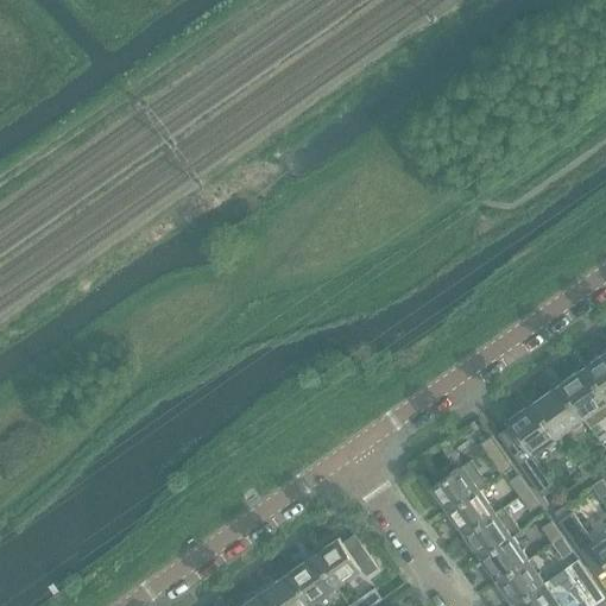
[(605,349),(585,365),(605,397),(605,349)]
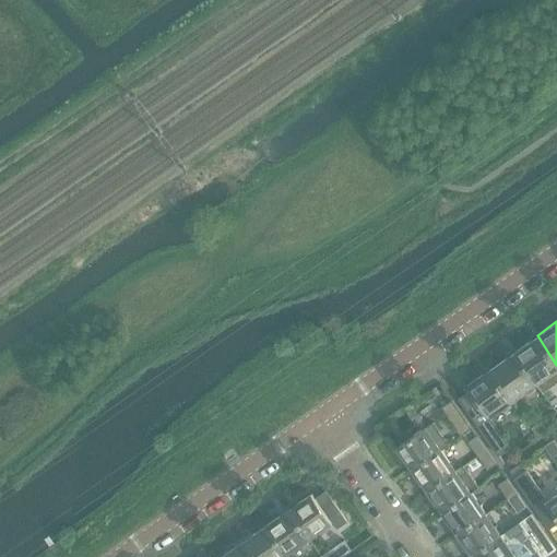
[(534,383),(556,367),(556,365),(537,335),(513,353),(534,383)]
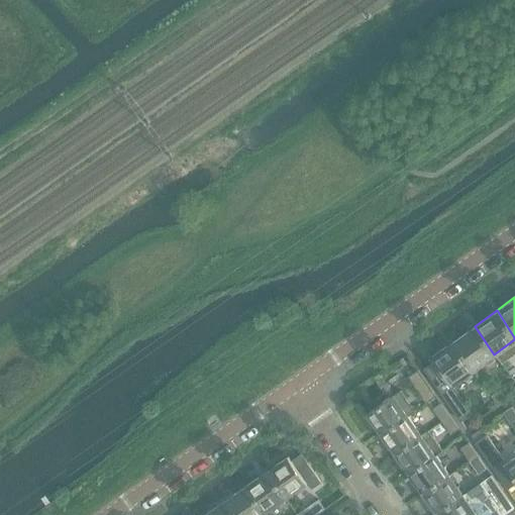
[(473,370),(494,354),(475,326),(452,341),(473,370)]
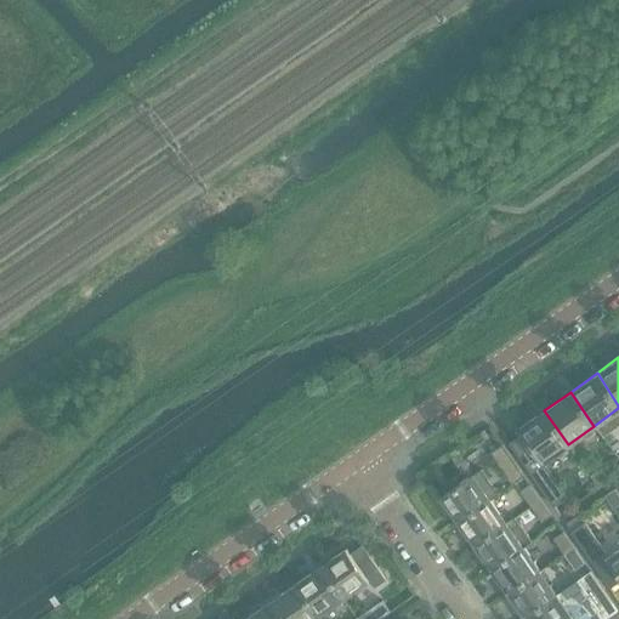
[(544,463),(568,444),(544,410),(517,430),(520,433),(509,441),(552,504),(566,494),(544,463)]
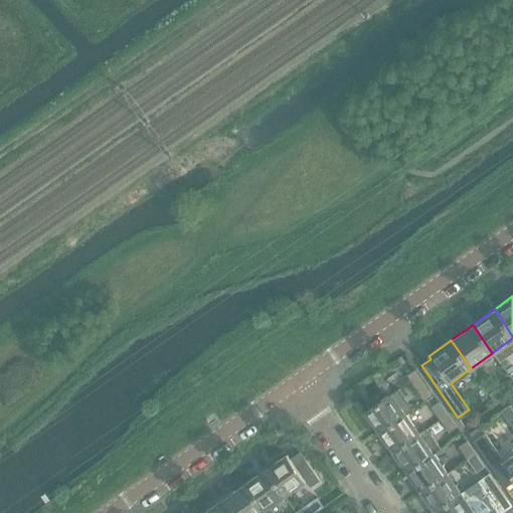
[(434,394),(415,368),(405,374),(423,401),(434,394)]
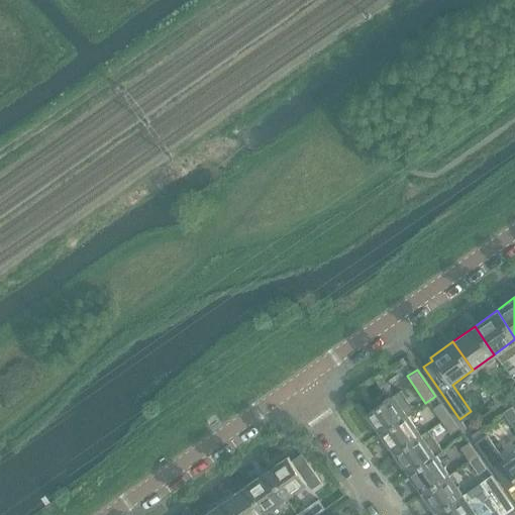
[(381,433),(415,409),(401,389),(393,395),(367,413),(381,433)]
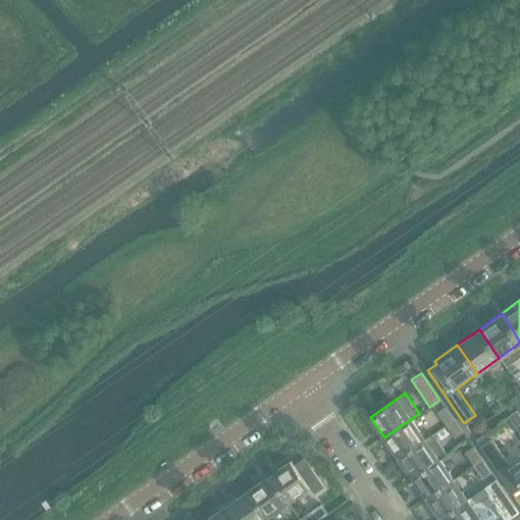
[(510,403),(503,393),(494,399),(501,409),(510,403)]
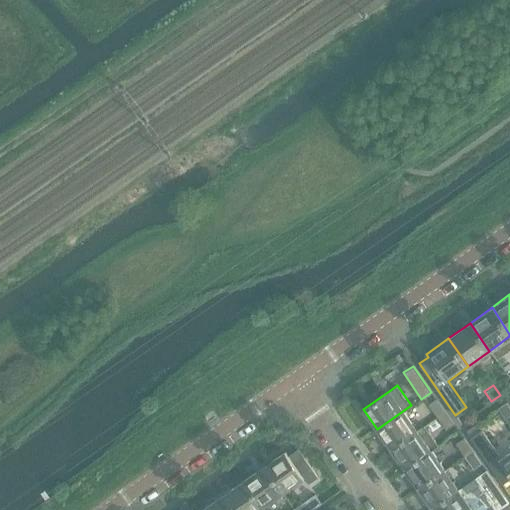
[(436,418),(444,412),(434,398),(426,404),(436,418)]
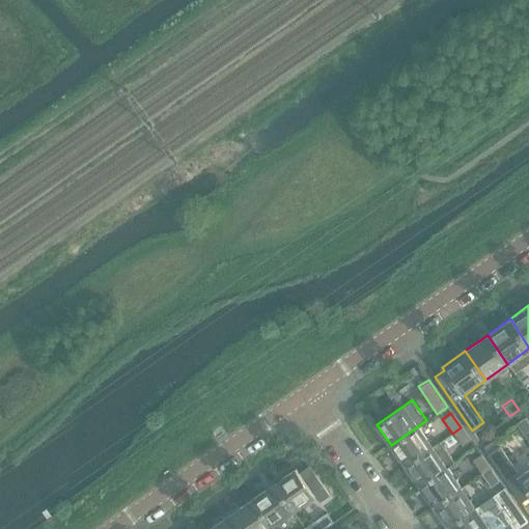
[(528,425),(523,417),(514,423),(521,434),(528,427),(528,425)]
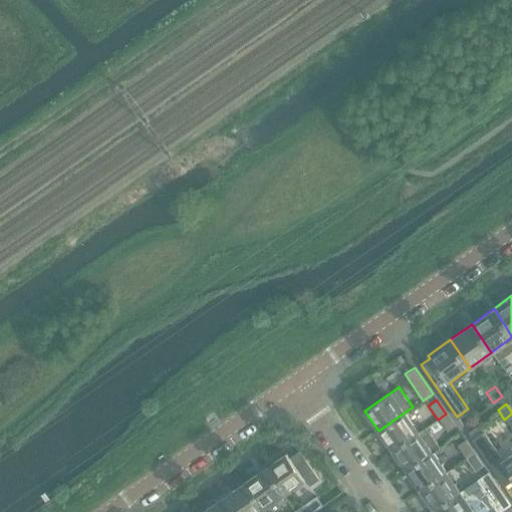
[(393,451),(427,428),(425,426),(418,431),(405,413),(413,408),(413,407),(378,431),(393,451)]
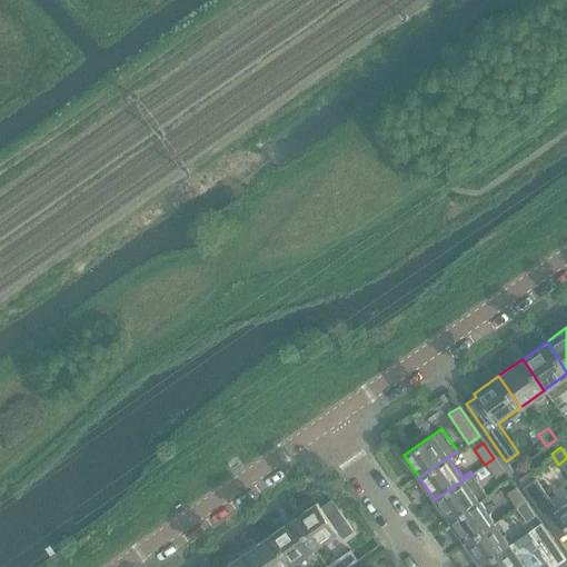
[(494,458),(485,465),(494,477),(503,470),(494,458)]
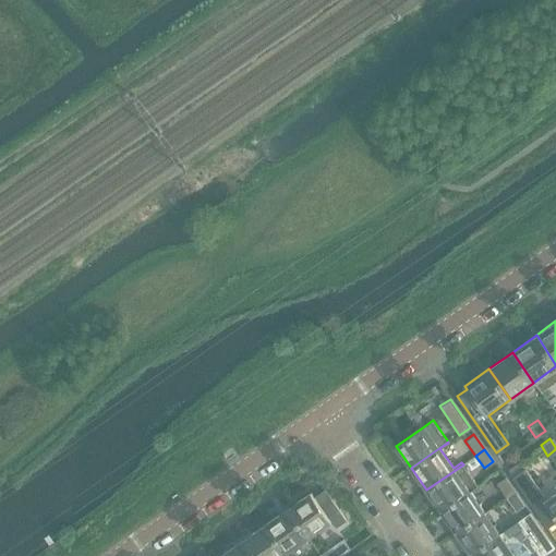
[(555,492),(545,499),(542,495),(518,460),(506,469),(546,527),(555,519),(555,482),(553,484),(555,488),(555,492)]
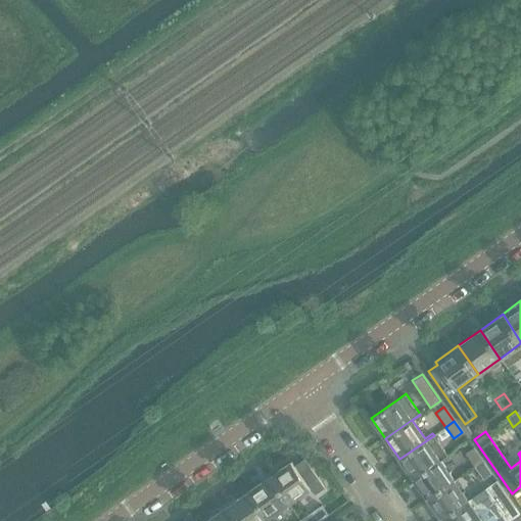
[(414,479),(440,461),(439,459),(446,454),(434,435),(399,459),(414,479)]
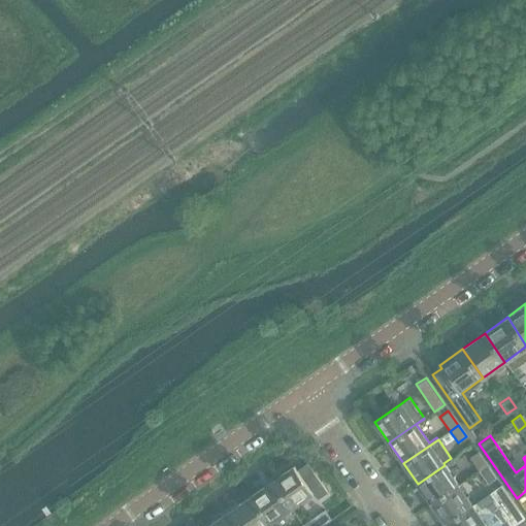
[(478,472),(487,466),(475,451),(467,457),(478,472)]
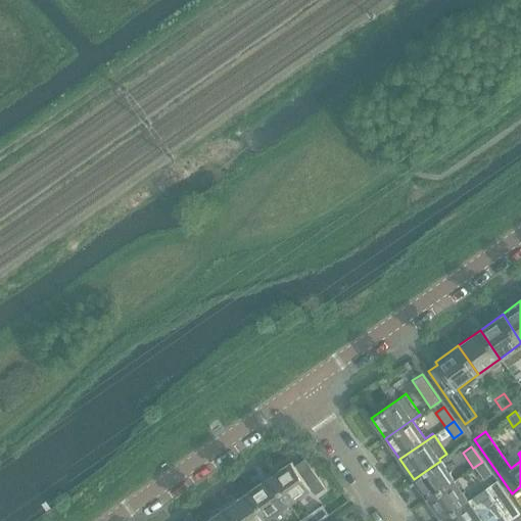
[(269,477),(288,505),(310,489),(313,493),(324,485),(303,457),(292,465),(290,462),(269,477)]
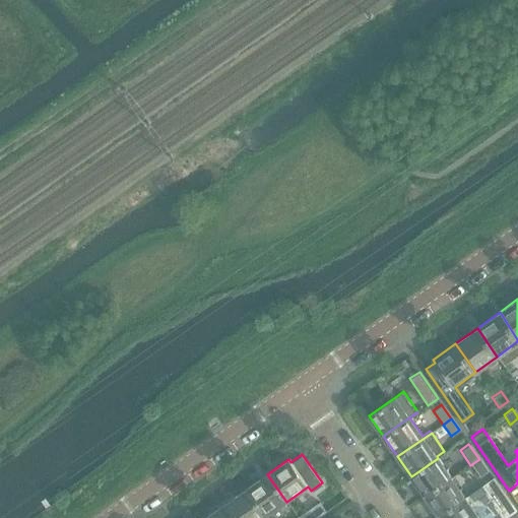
[(426,497),(452,478),(438,458),(411,476),(426,497)]
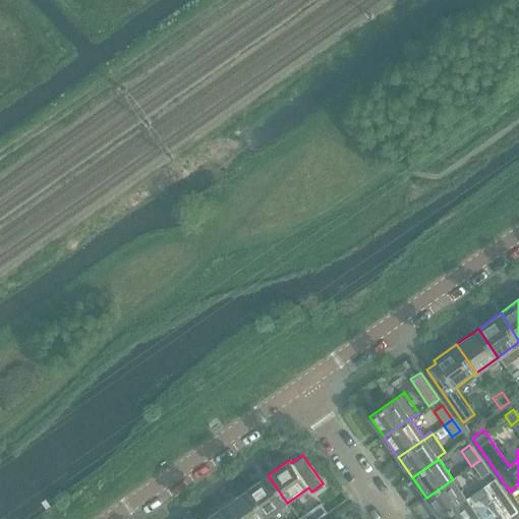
[(480,460),(471,466),(479,477),(487,471),(480,460)]
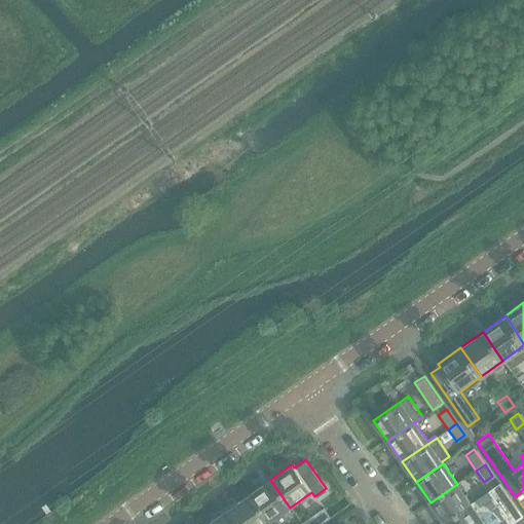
[(269,522),(290,508),(270,480),(250,494),(269,522)]
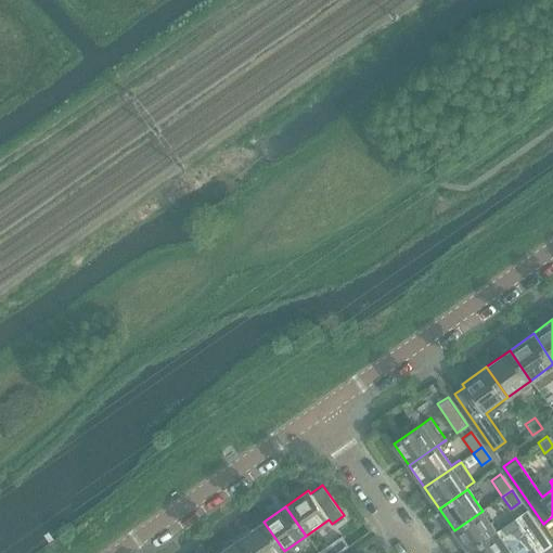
[(468,551),(497,531),(483,511),(454,530),(468,551)]
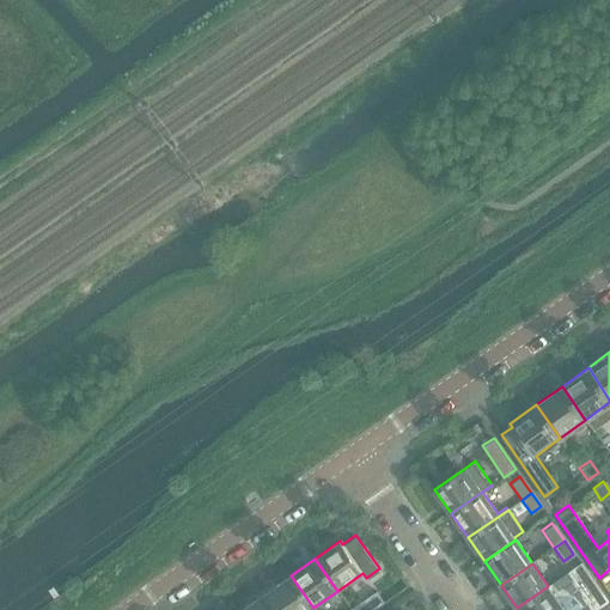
[(589,602),(590,602),(603,593),(581,563),(569,572),(548,586),(517,608),(518,609),(589,609),(592,608),(589,602)]
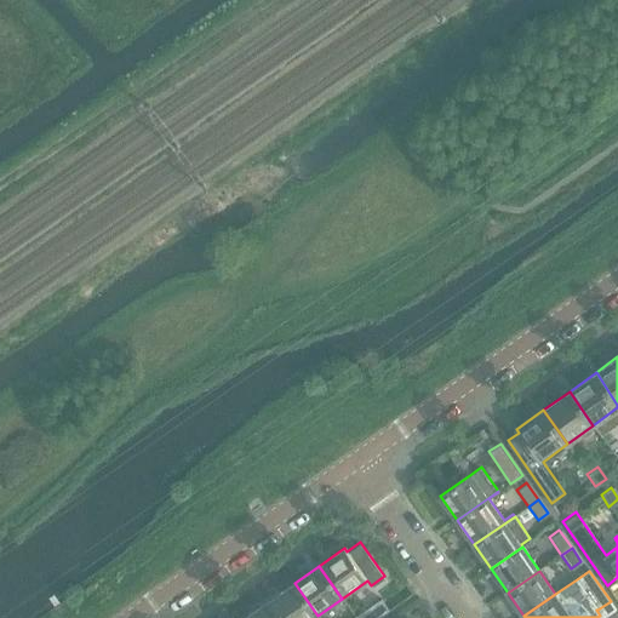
[(281,617),(314,617),(318,616),(295,583),(269,601),(281,617)]
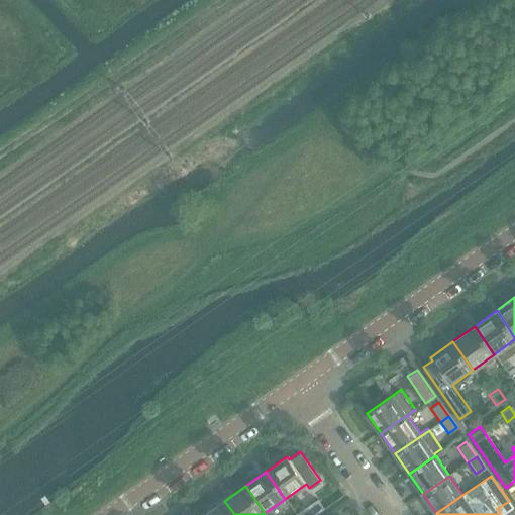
[(295,513),(296,514),(312,514),(324,507),(317,498),(295,513)]
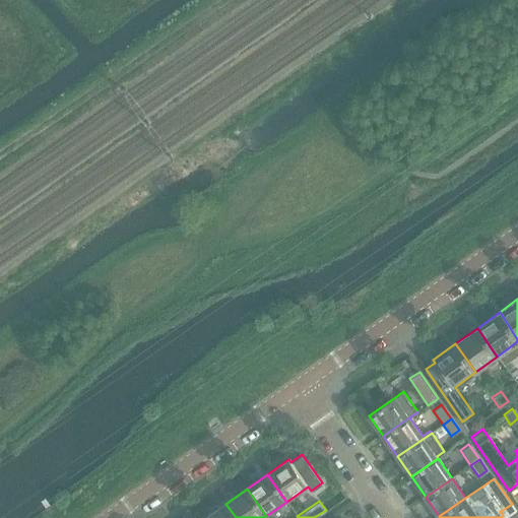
[(204,517),(236,517),(225,504),(204,517)]
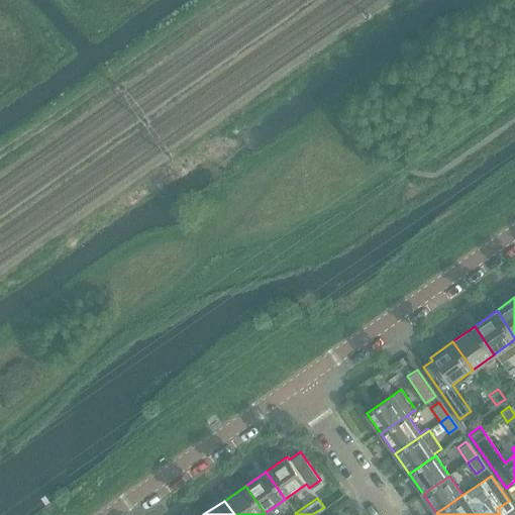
All buildings are outlined.
